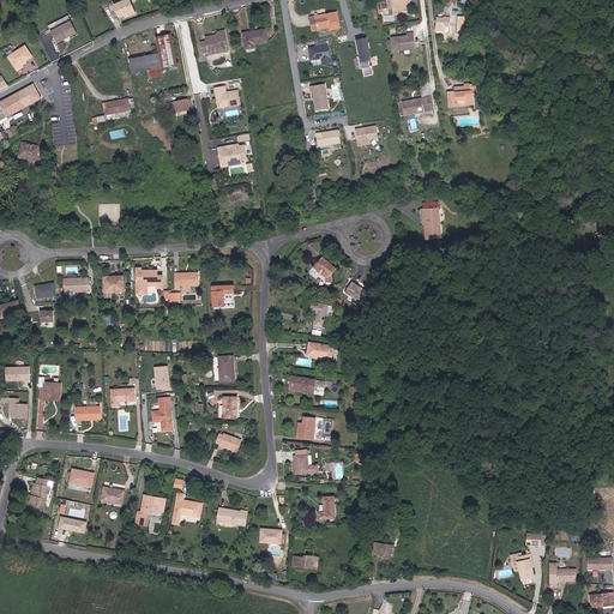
[(128,0),(116,6),(122,19),(136,13),(130,0),(128,0)]
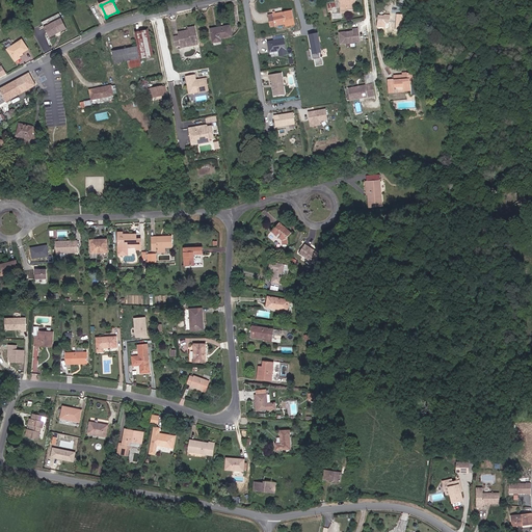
[(331,14),(340,12),(339,3),(330,4),(331,14)]
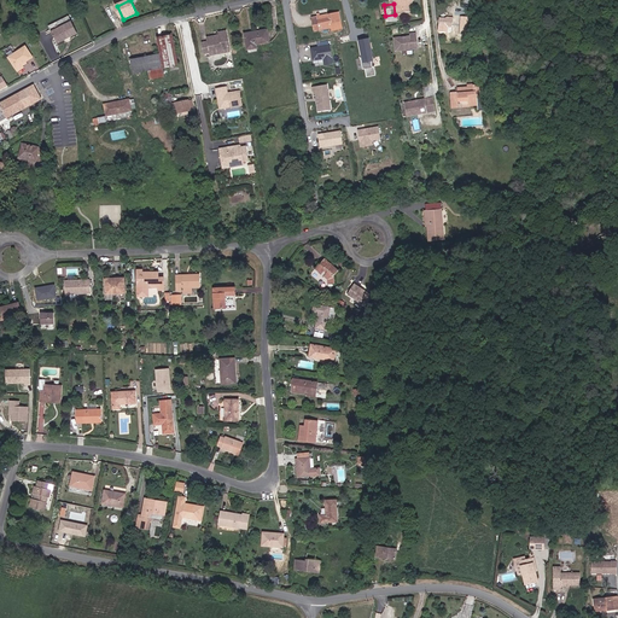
[(318,18),(319,29),(332,27),(331,22),(343,19),(340,9),(328,11),(330,16),(318,18)]
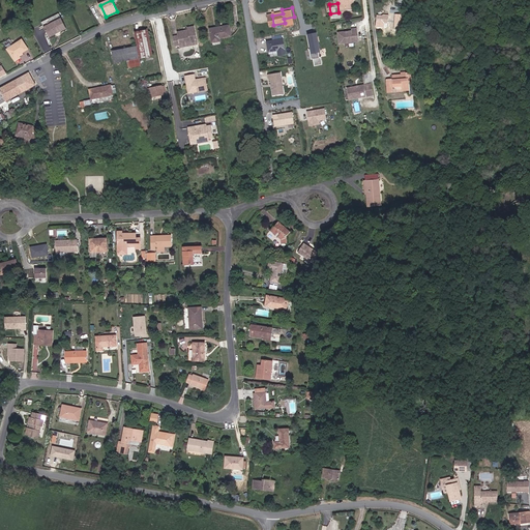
[(392,30),(400,31),(402,13),(393,12),(392,30)]
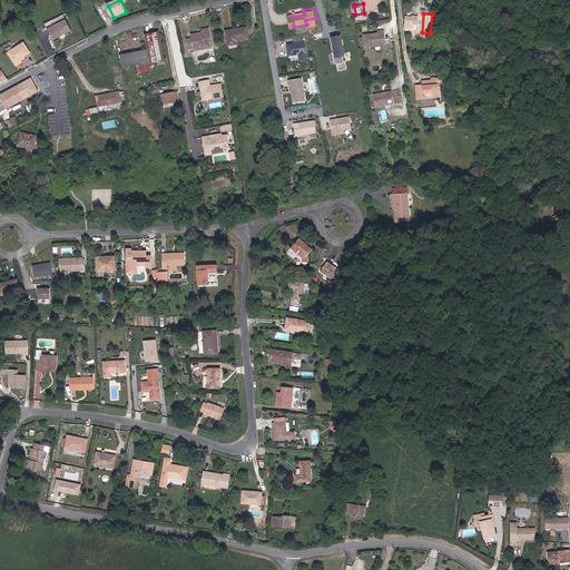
[(413,16),(405,16),(405,20),(412,21),(412,27),(419,27),(419,15),(413,15),(413,16)]
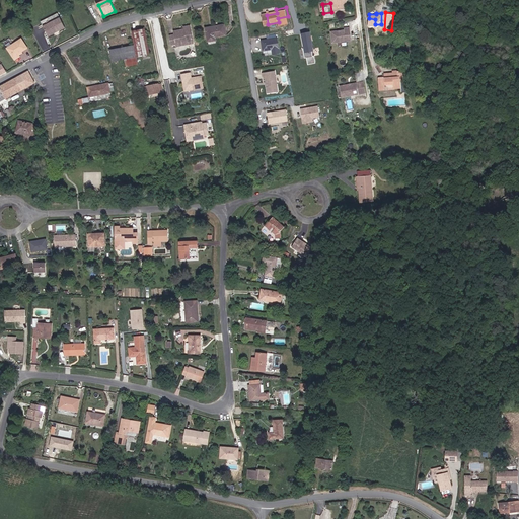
[(68,29),(60,14),(43,21),(50,38),(68,29)]
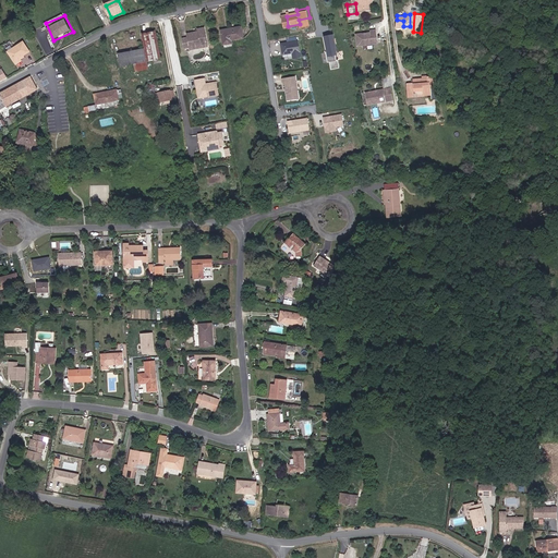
[(195,31),(195,34),(189,34),(189,36),(184,37),(185,47),(190,46),(191,49),(209,47),(207,27),(199,28),(199,31),(195,31)]
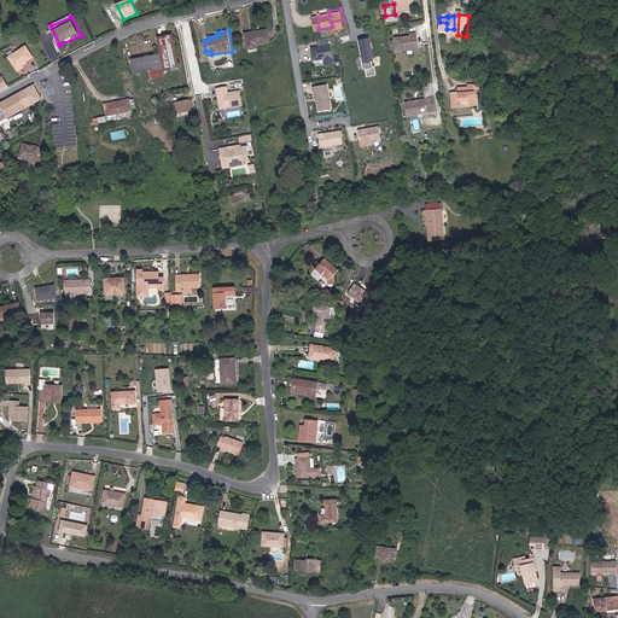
[(269,30),(248,34),(250,51),(258,50),(258,46),(272,44),(269,30)]
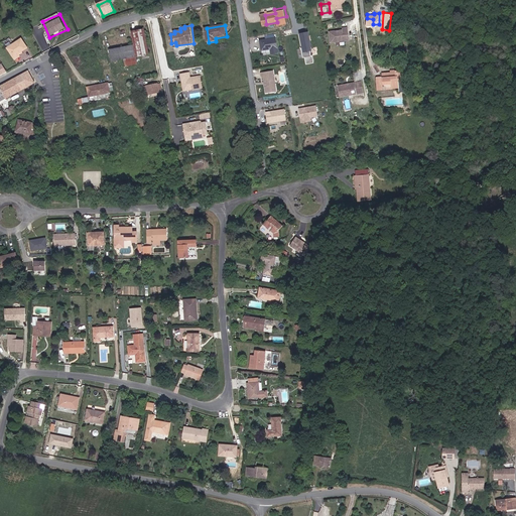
[(342,27),(342,29),(332,30),(333,41),(349,40),(348,26),(342,27)]
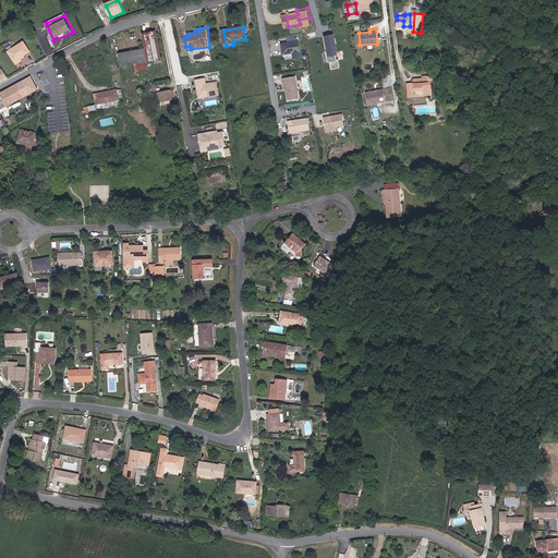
[(158,65),(165,64),(160,32),(146,34),(148,47),(121,51),(123,64),(136,62),(137,72),(149,70),(147,60),(157,59),(158,65)]
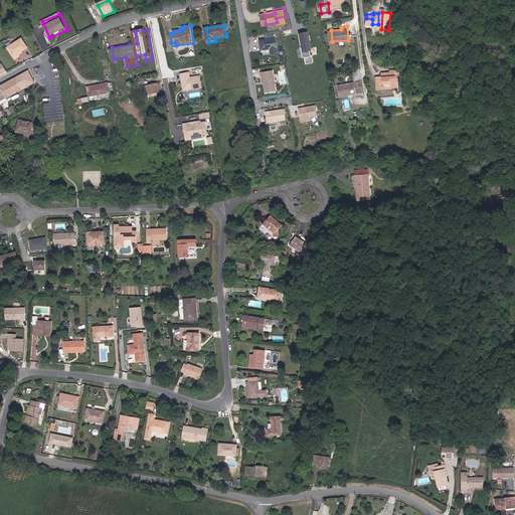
[(307,33),(299,34),(302,52),(311,50),(307,33)]
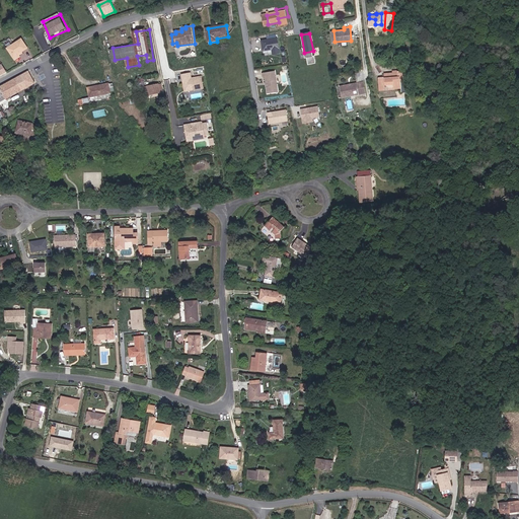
[(276,39),(261,41),(262,52),(272,50),(273,55),(279,53),(276,39)]
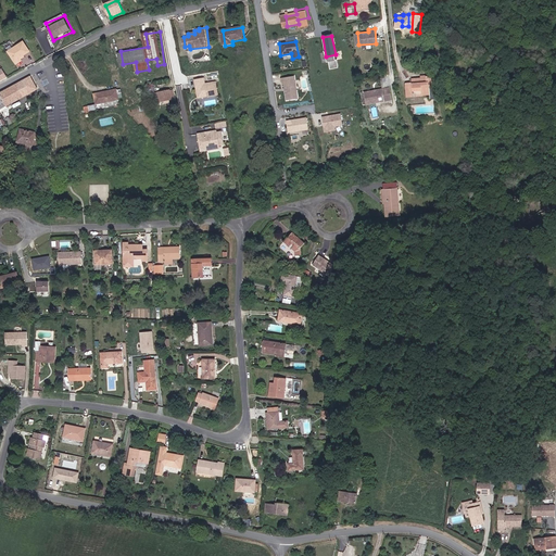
[(32,52),(24,43),(10,52),(17,65),(23,61),(22,60),(32,52)]
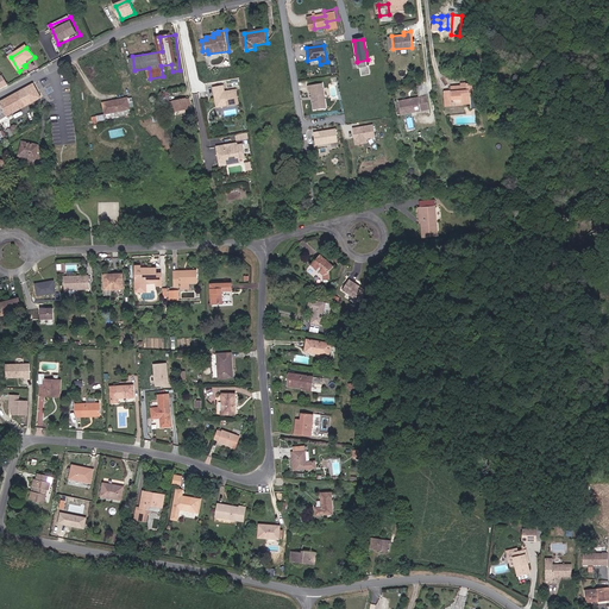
[(445,107),(452,107),(452,99),(462,98),(462,102),(469,102),(470,108),(478,108),(476,82),(460,83),(460,87),(452,87),(452,90),(444,90),(445,107)]
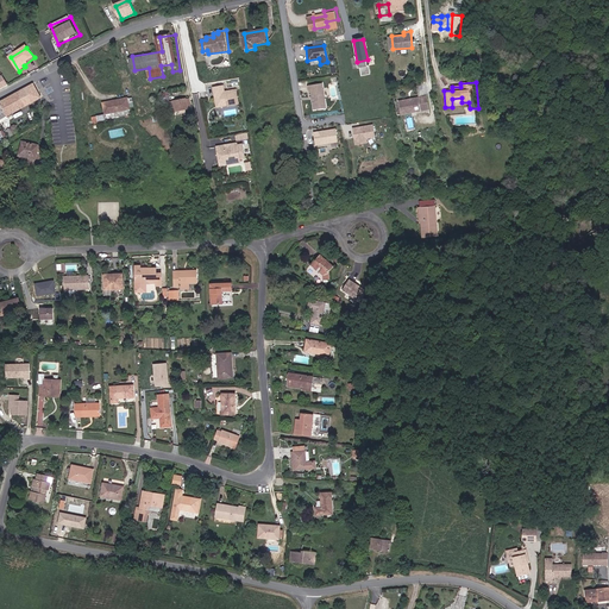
[(322,85),(309,86),(313,111),(326,108),(322,85)]
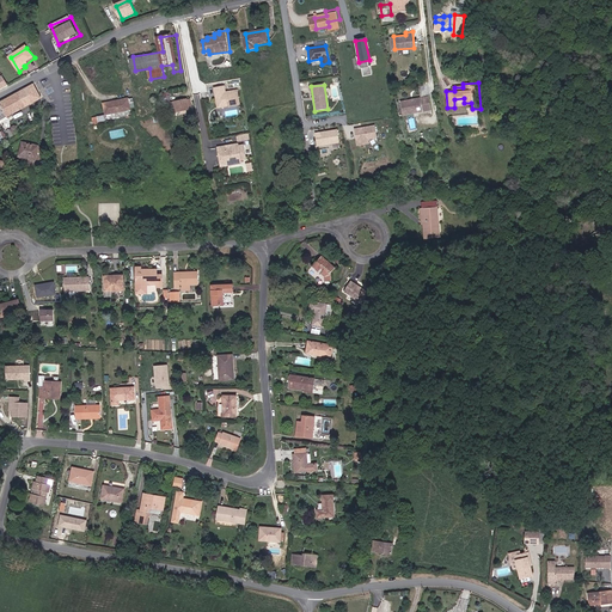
[(8,98),(17,114),(41,101),(34,86),(8,98)]
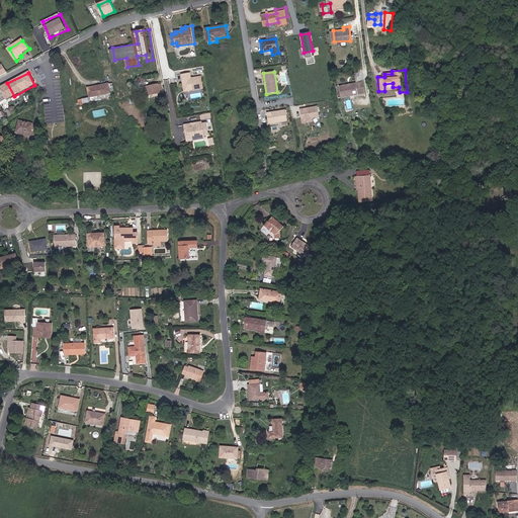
[(205,88),(203,77),(193,78),(192,73),(183,75),(184,80),(186,80),(186,83),(185,85),(186,91),(192,90),(205,88)]
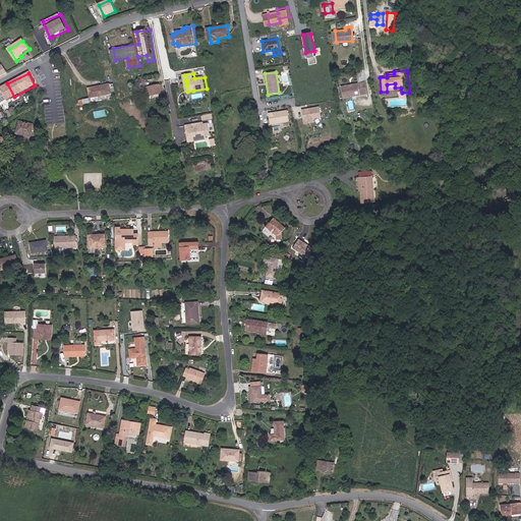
[(14,97),(7,83),(0,88),(0,95),(2,95),(6,101),(14,97)]
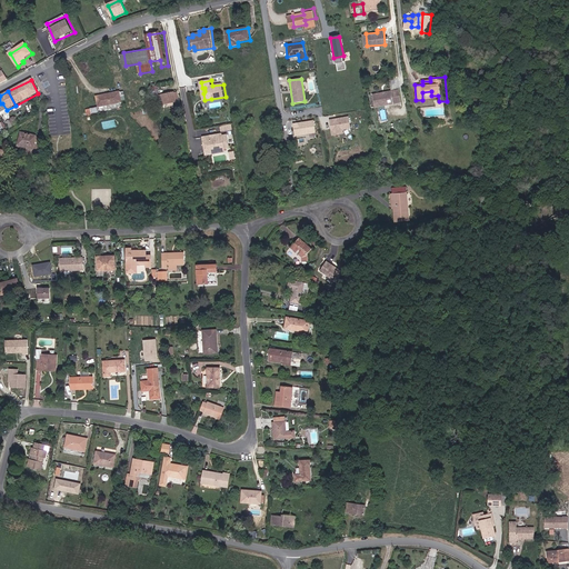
[(376,106),(393,102),(391,91),(373,93),(376,106)]
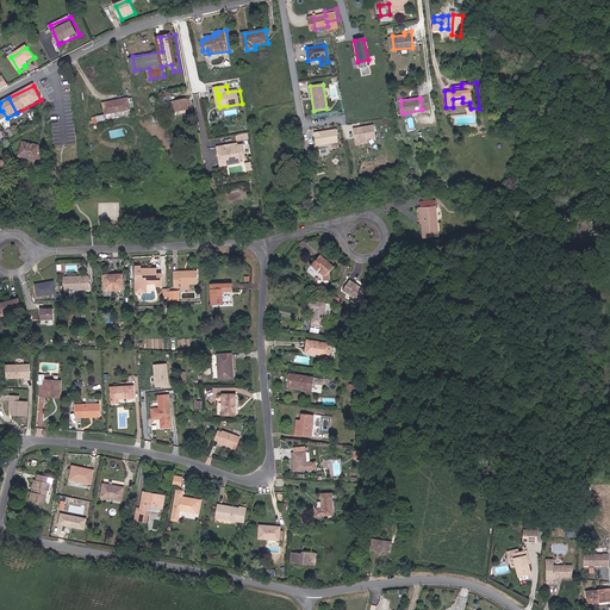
[(188,99),(173,103),(175,113),(191,110),(188,99)]
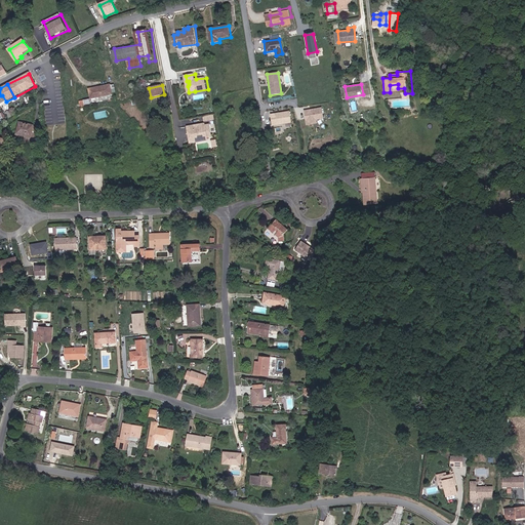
[(90,91),(92,101),(120,95),(119,87),(112,88),(112,87),(90,91)]
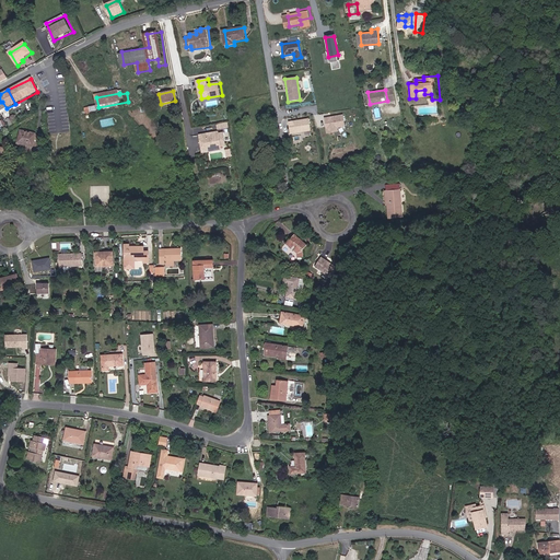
[(98,107),(90,108),(91,117),(100,115),(98,107)]
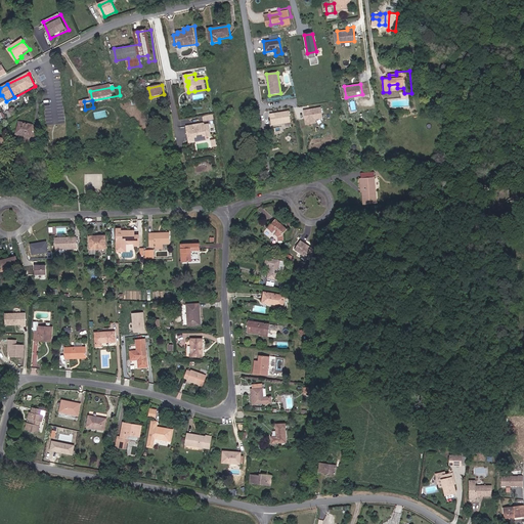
[(320,107),(303,111),(306,125),(316,124),(315,120),(322,119),(320,107)]
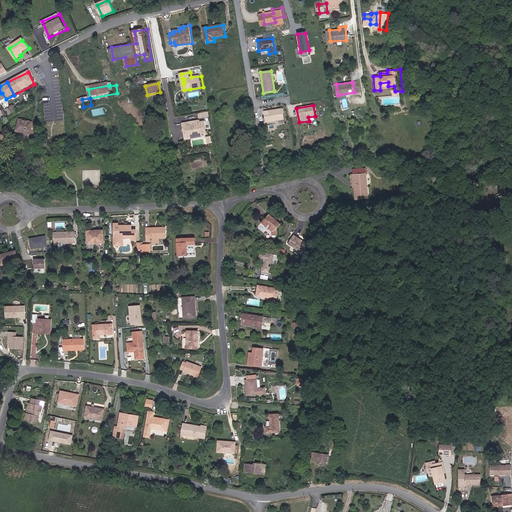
[(282,108),(268,110),(269,115),(264,115),(265,122),(284,120),(282,108)]
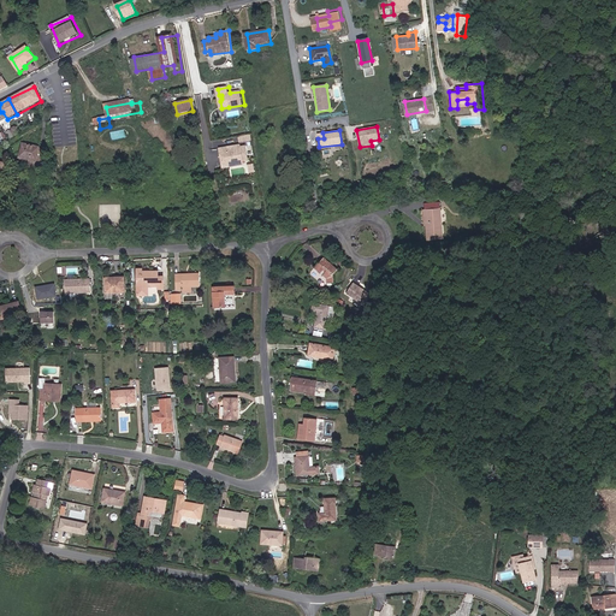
[(29,164),(37,166),(40,157),(35,154),(36,146),(21,141),(18,155),(29,159),(29,164)]
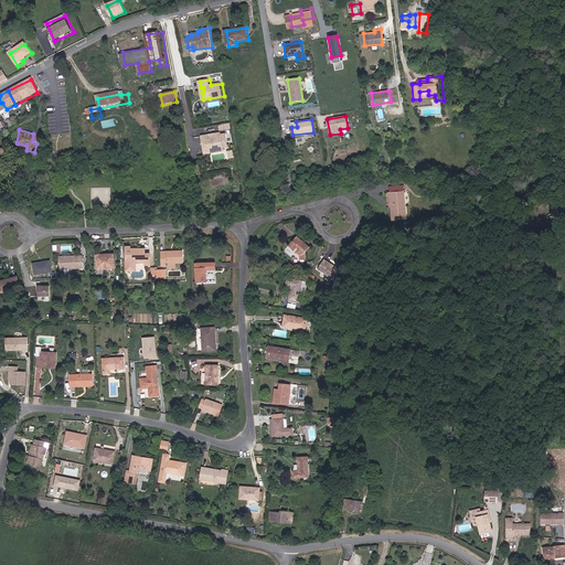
[(223,155),(223,152),(227,151),(226,139),(221,139),(221,138),(216,138),(214,140),(211,140),(209,140),(203,140),(205,158),(212,157),(223,155)]
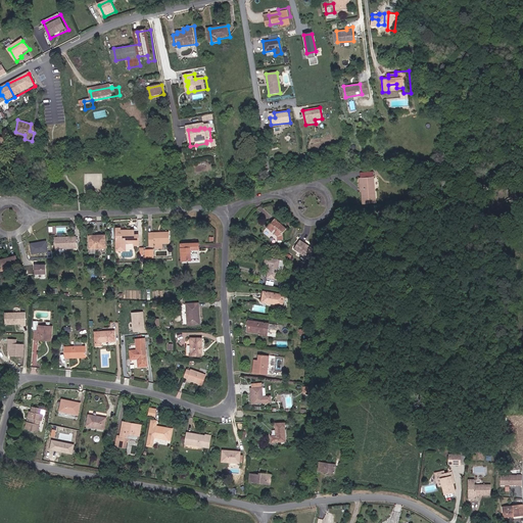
[(362,173),(362,179),(360,179),(360,193),(363,193),(363,204),(377,203),(376,173),(362,173)]
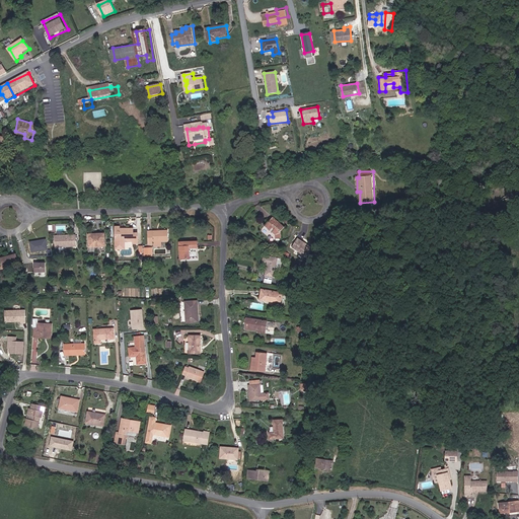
[(281,232),(285,226),(274,217),(271,221),(269,220),(264,226),(269,231),(271,228),(274,230),(272,233),(275,236),(276,240),(283,240),(284,234),(281,232)]
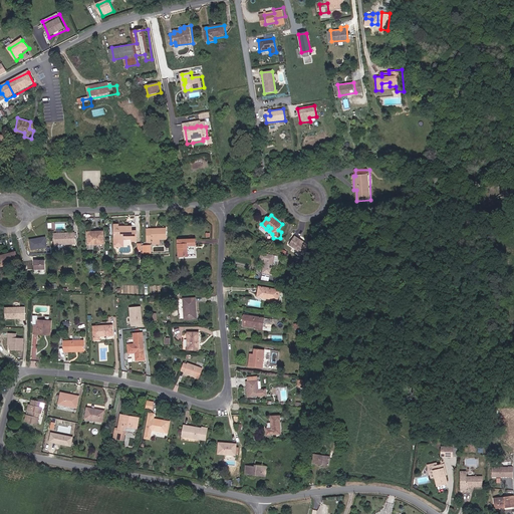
[(113,223),(114,244),(121,244),(120,236),(131,236),(131,241),(136,241),(135,230),(131,230),(131,227),(117,227),(117,223),(113,223)]
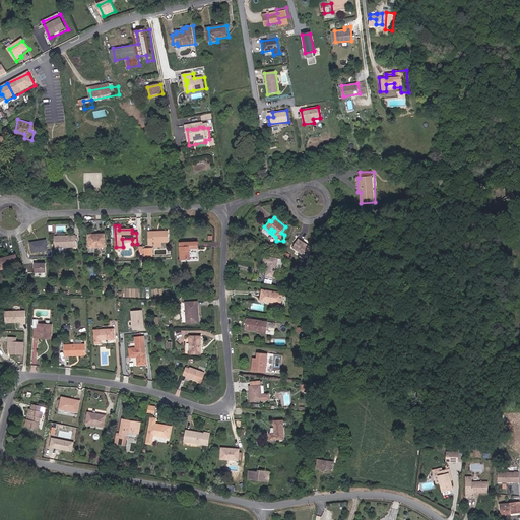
[(163,248),(163,243),(169,243),(169,232),(148,232),(148,246),(155,246),(155,248),(163,248)]
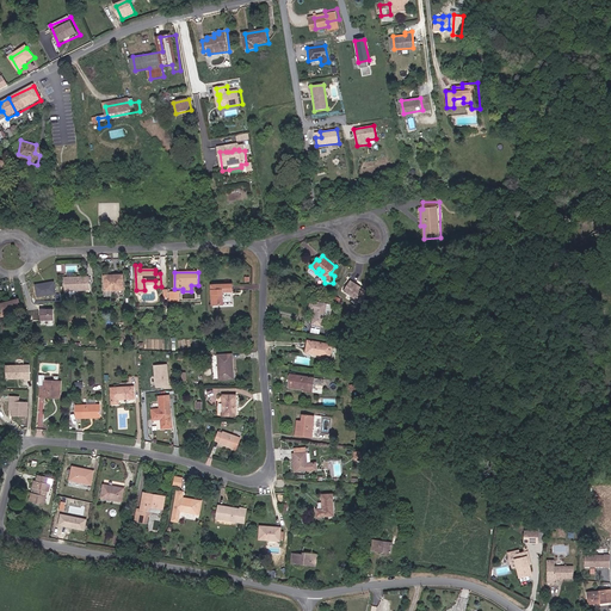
[(90,275),(71,276),(72,289),(90,288),(90,275)]
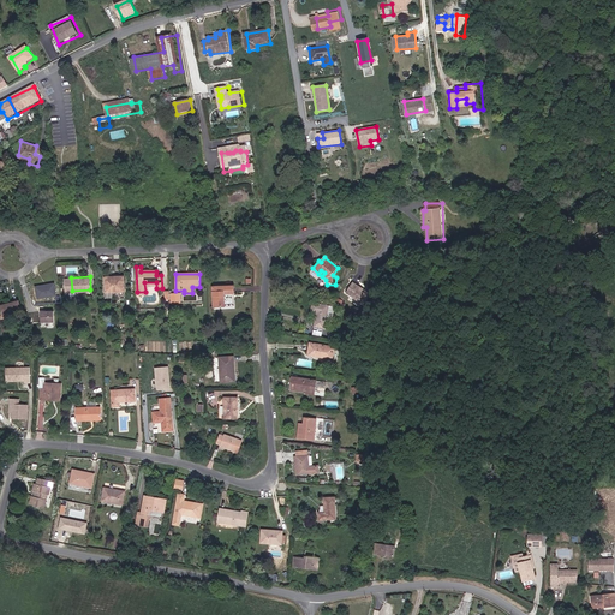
[(103,279),(105,292),(123,292),(121,278),(103,279)]
